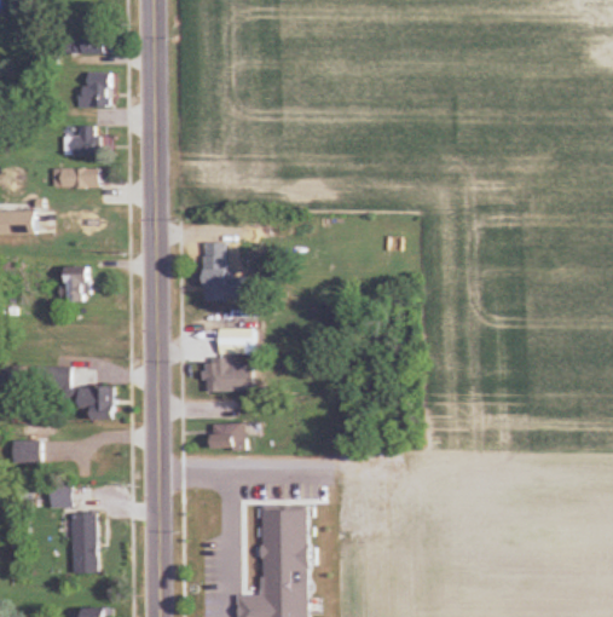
[(73,53),(107,53),(107,38),(73,38),(73,53)]
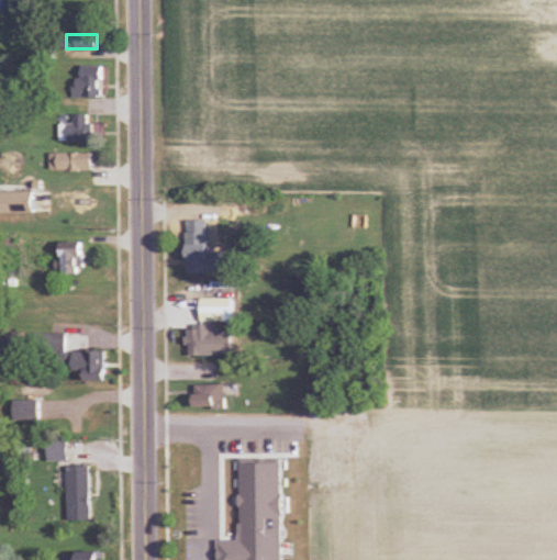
[(98,66),(78,66),(78,80),(69,80),(69,97),(98,97),(98,66)]
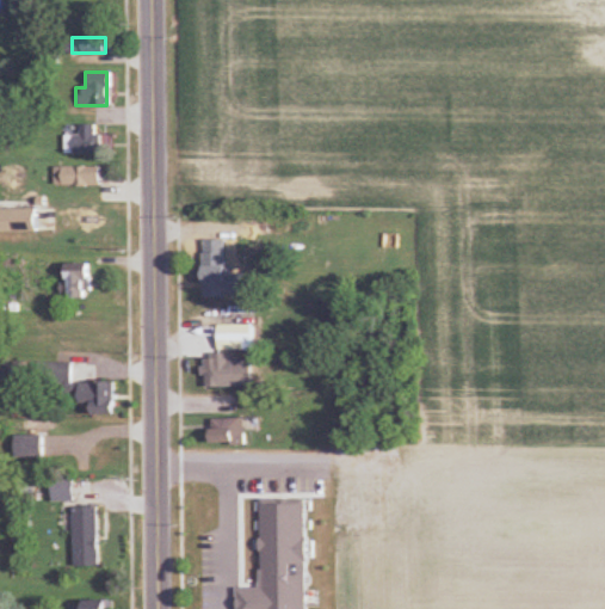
[(93,153),(93,123),(76,123),(76,134),(61,134),(61,153),(93,153)]
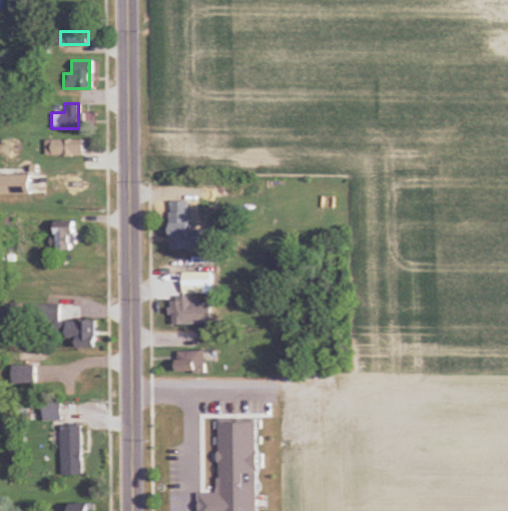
[(42,154),(82,154),(82,139),(42,139),(42,154)]
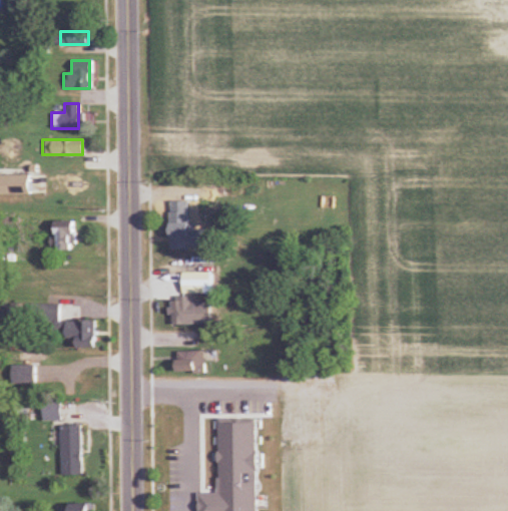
[(70,248),(70,220),(51,220),(51,248),(70,248)]
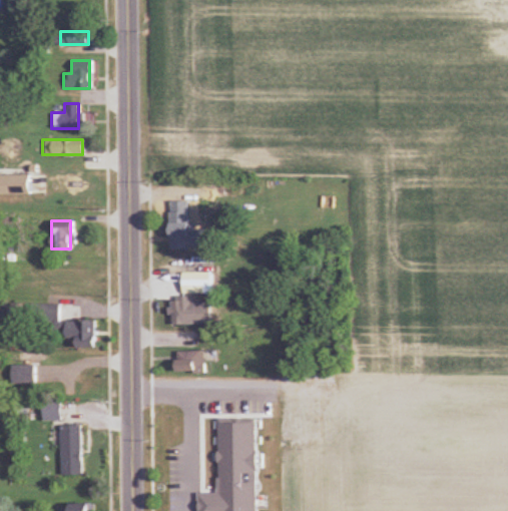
[(202,247),(202,223),(167,223),(167,247),(202,247)]
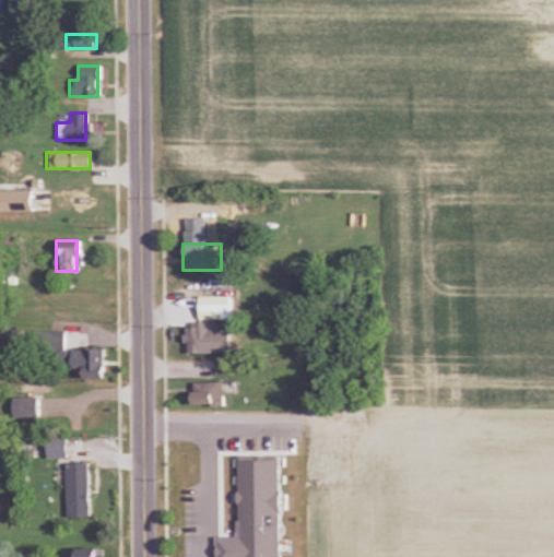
[(227,329),(208,329),(208,323),(184,323),(184,353),(227,353),(227,329)]
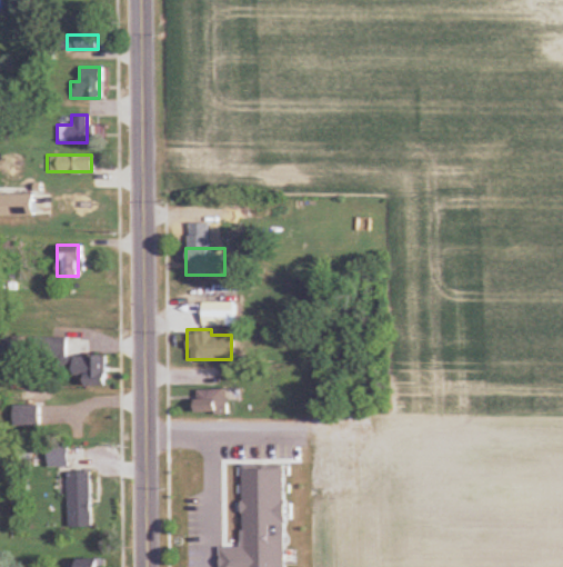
[(71,376),(83,376),(83,386),(104,386),(104,356),(71,356),(71,376)]
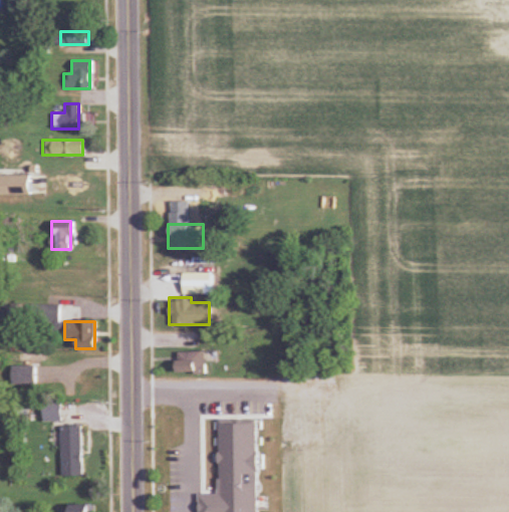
[(175,372),(199,372),(199,351),(175,351),(175,372)]
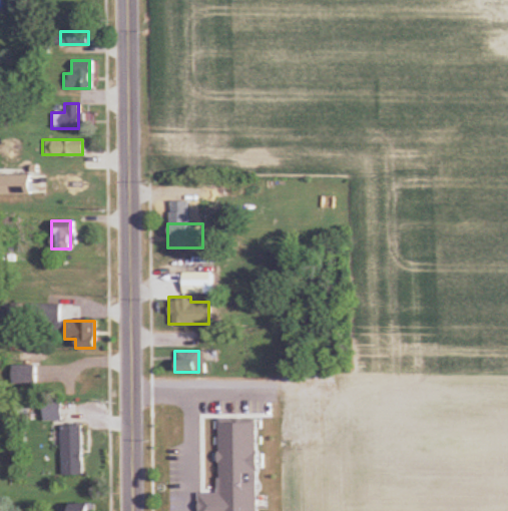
[(32,383),(32,363),(10,363),(10,383),(32,383)]
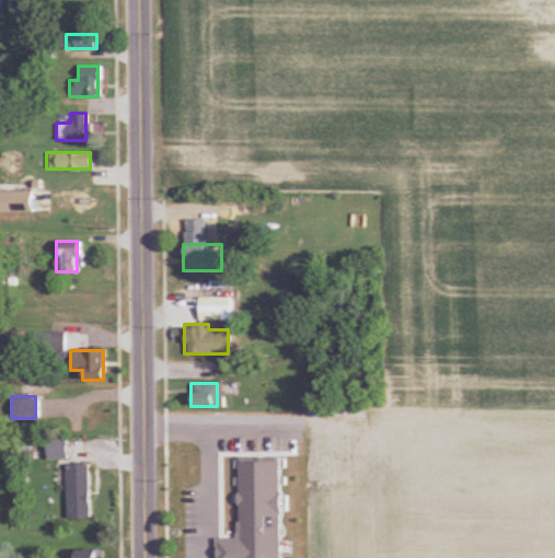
[(64,439),(44,439),(44,458),(64,458),(64,439)]
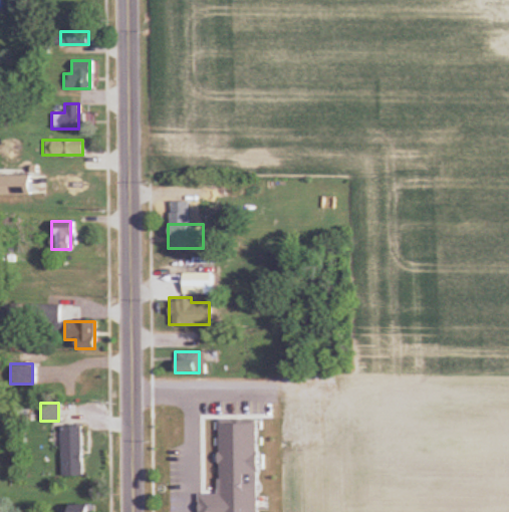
[(78,426),(59,426),(59,475),(78,475),(78,426)]
